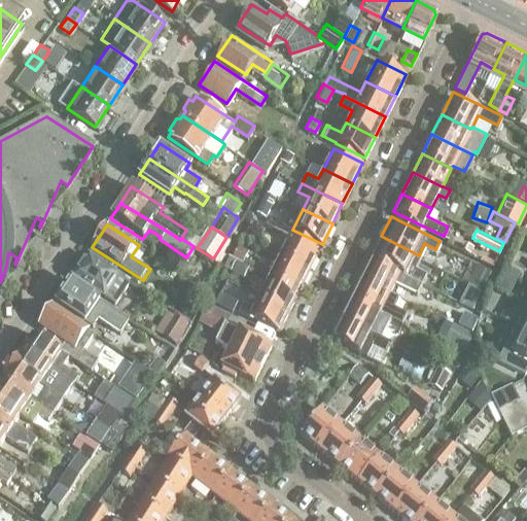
[(290,234),(280,255),(310,270),(319,248),(290,234)]
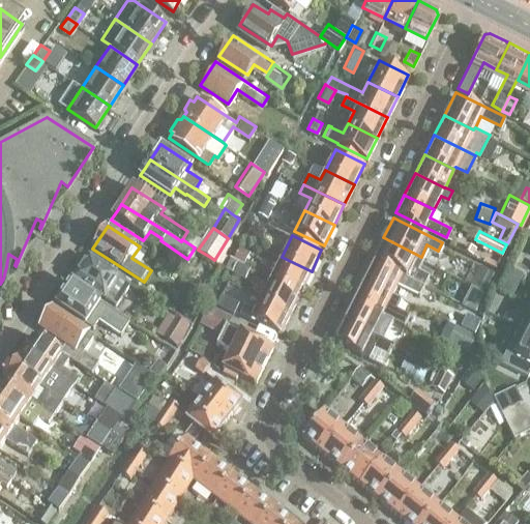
[(422,281),(428,272),(428,271),(416,266),(421,257),(383,237),(374,257),(401,269),(412,275),(422,281)]
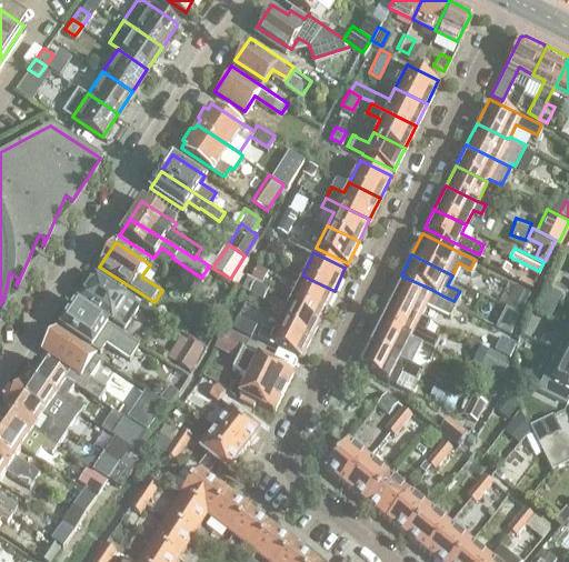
[(80,297),(111,318),(123,327),(139,303),(95,273),(92,278),(89,279),(87,283),(87,285),(80,297)]
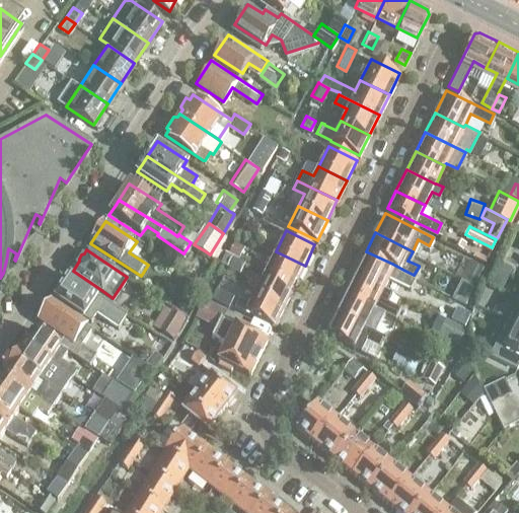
[(474,254),(486,260),(488,255),(476,250),(474,254)]
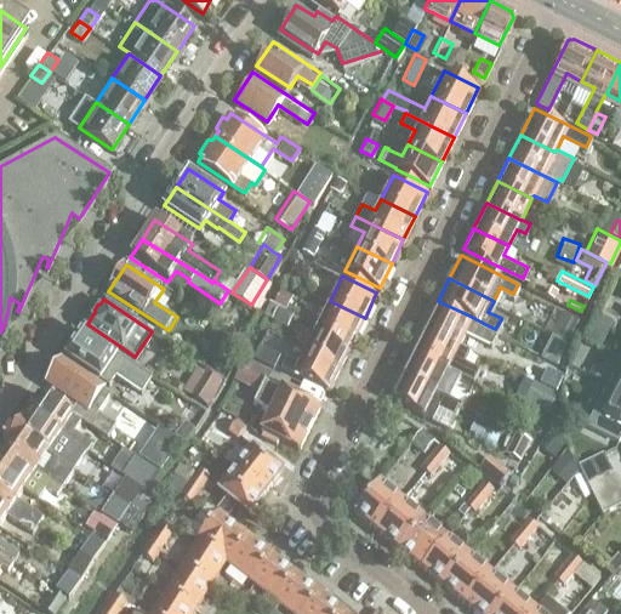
[(600,300),(596,307),(596,308),(614,318),(615,317),(620,319),(620,310),(619,310),(619,308),(600,300)]
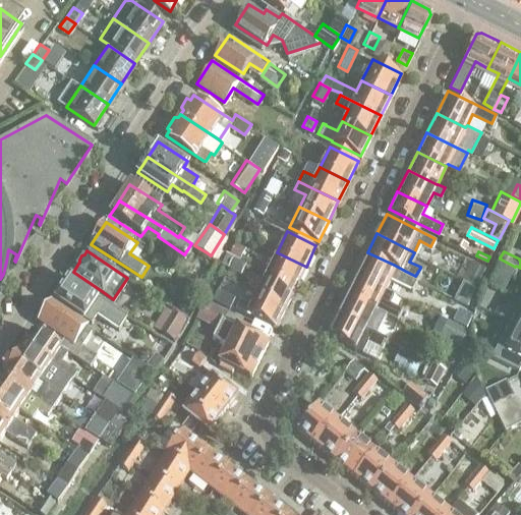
[(232,252),(226,266),(239,272),(246,260),(232,252)]
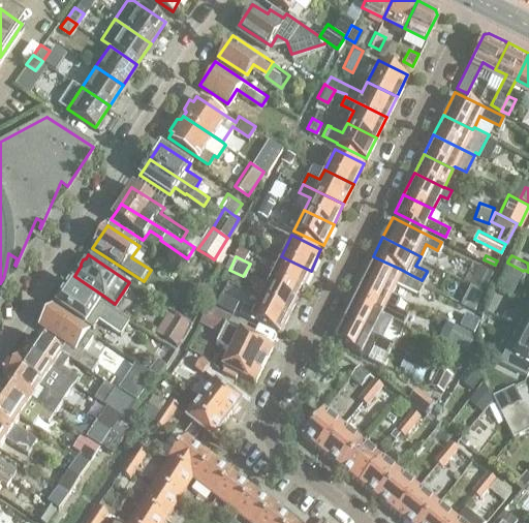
[(281,256),(271,276),(301,290),(311,271),(281,256)]
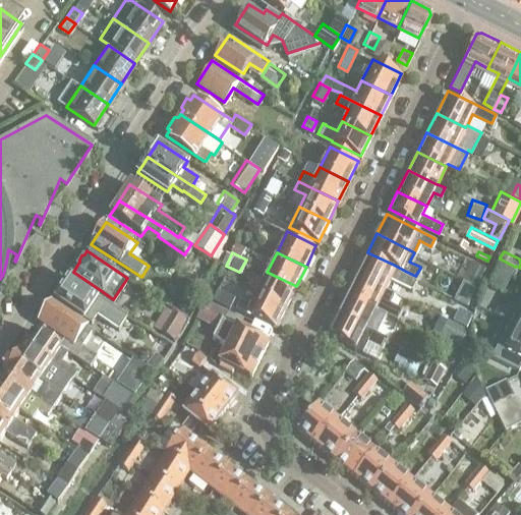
[(367,252),(357,273),(384,286),(389,275),(411,286),(415,276),(405,271),(394,265),(367,252)]
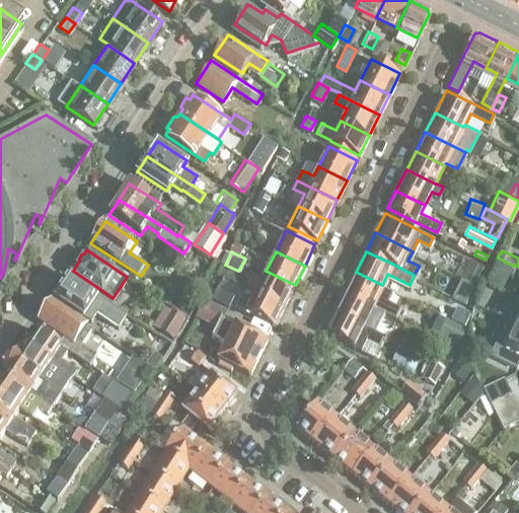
[(470,258),(461,276),(474,283),(484,265),(470,258)]
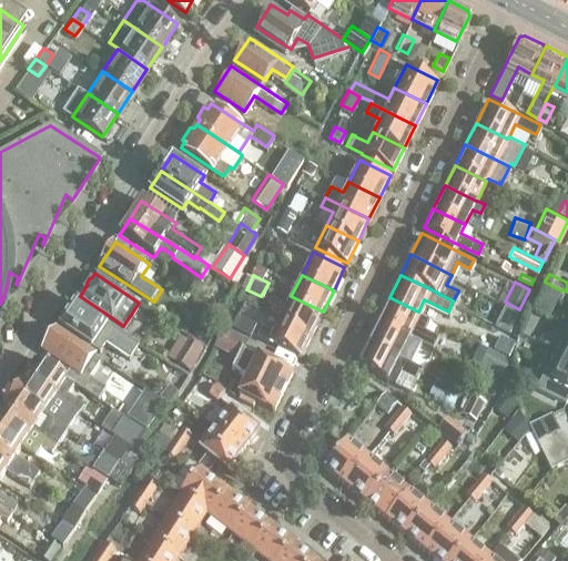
[(567,292),(563,289),(561,291),(558,297),(567,302),(567,292)]
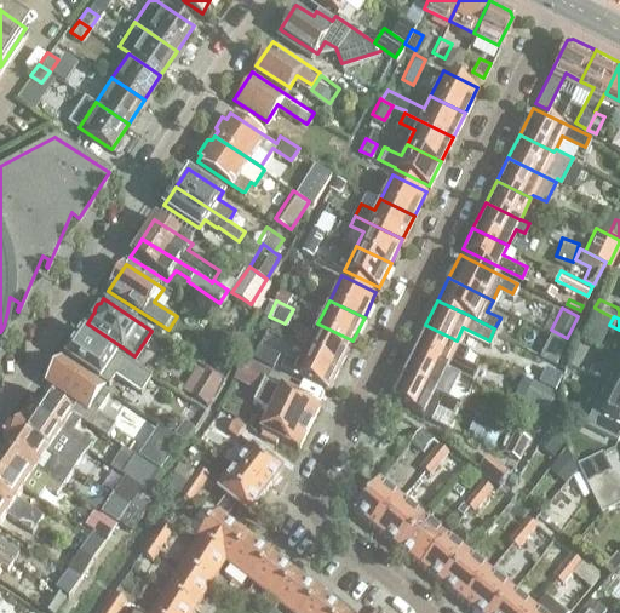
[(317,324),(306,348),(340,365),(352,341),(317,324)]
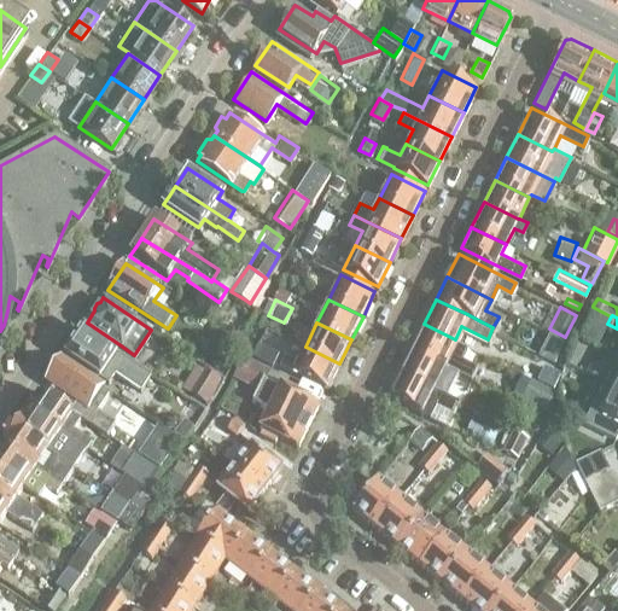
[(424,324),(412,348),(454,368),(455,368),(470,376),(476,364),(449,350),(455,339),(424,324)]
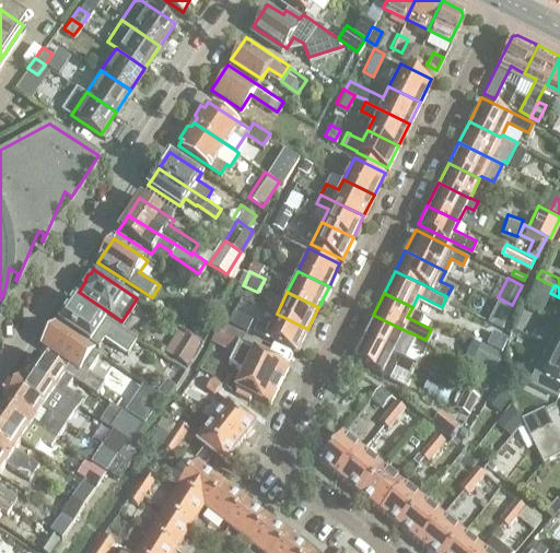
[(67,306),(67,308),(61,317),(97,342),(103,336),(125,351),(136,337),(76,295),(72,301),(70,302),(67,306)]
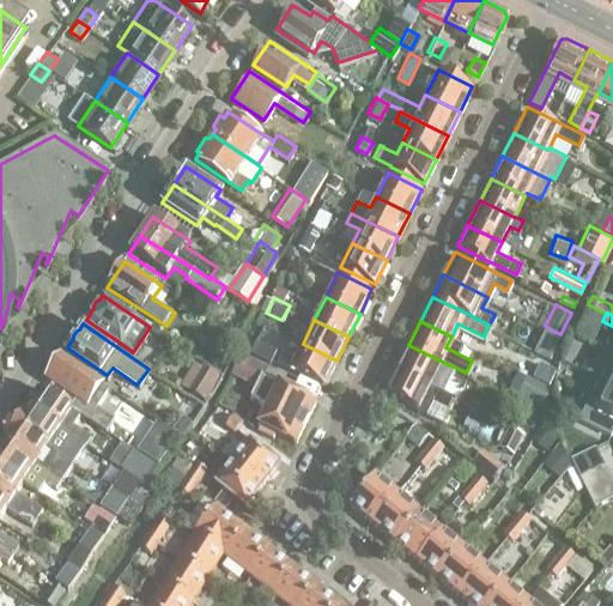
[(550,356),(560,334),(545,326),(534,349),(550,356)]
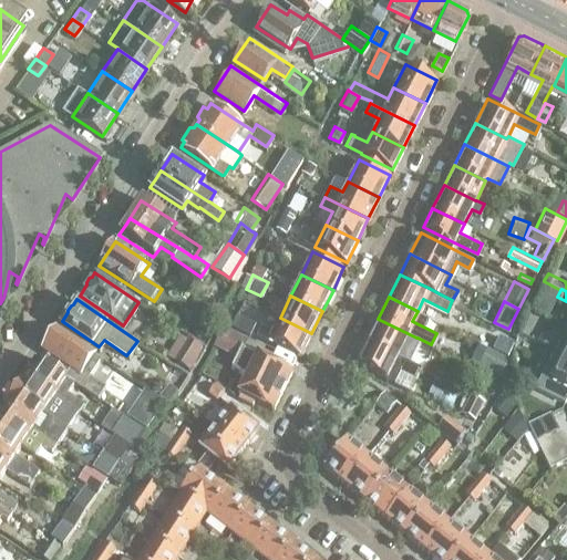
[(250,329),(255,320),(237,311),(233,321),(250,329)]
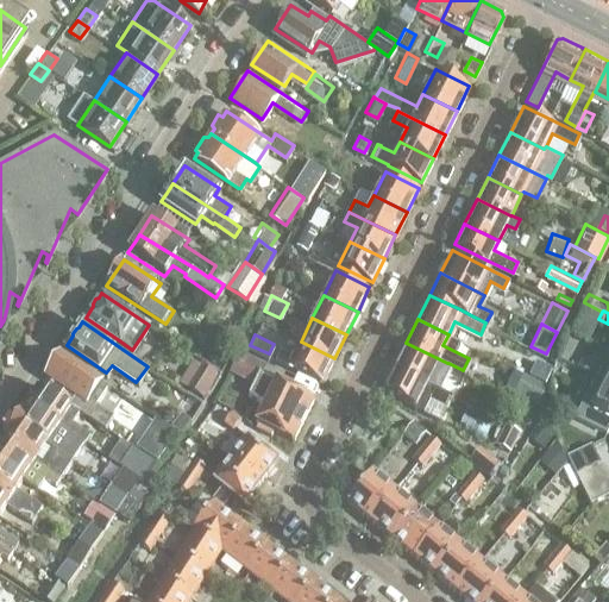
[(301,342),(294,355),(283,349),(277,359),(320,381),(327,382),(327,372),(334,358),(301,342)]
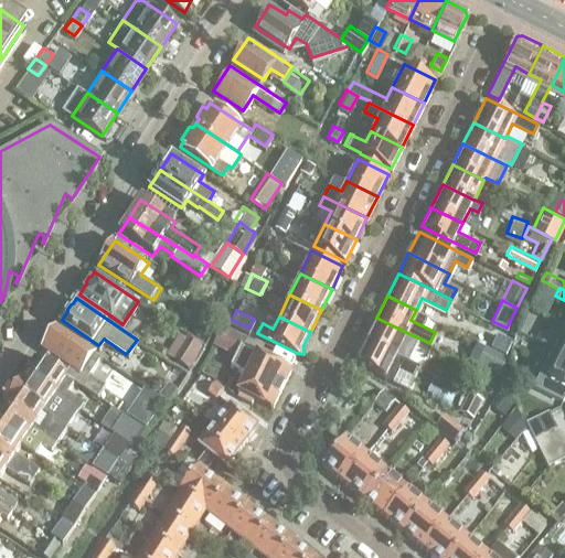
[(376,318),(365,339),(395,353),(395,352),(401,340),(412,345),(415,336),(376,318)]
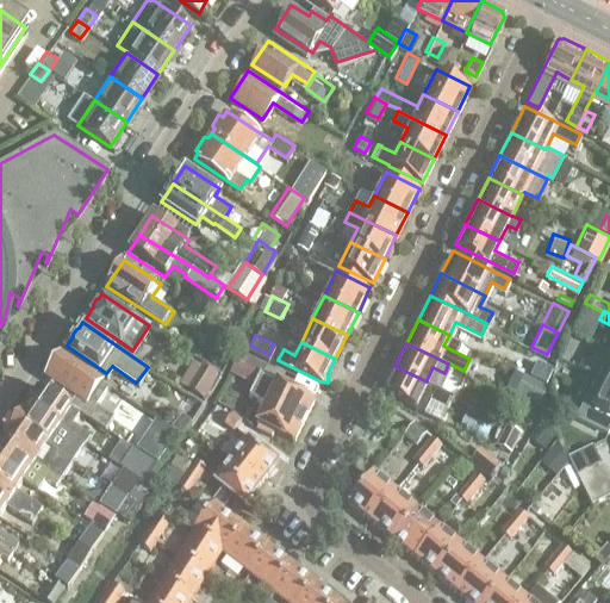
[(69,403),(80,410),(103,426),(111,412),(94,401),(106,383),(62,352),(47,374),(75,395),(69,403)]
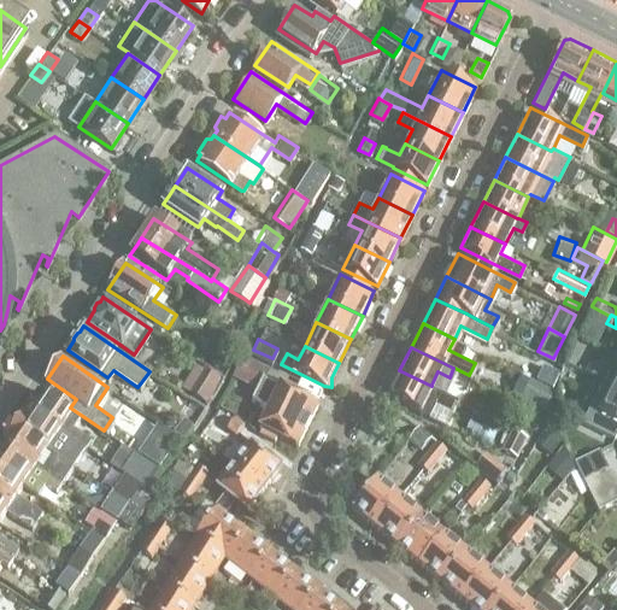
[(616,356),(606,377),(615,382),(616,382),(616,356)]
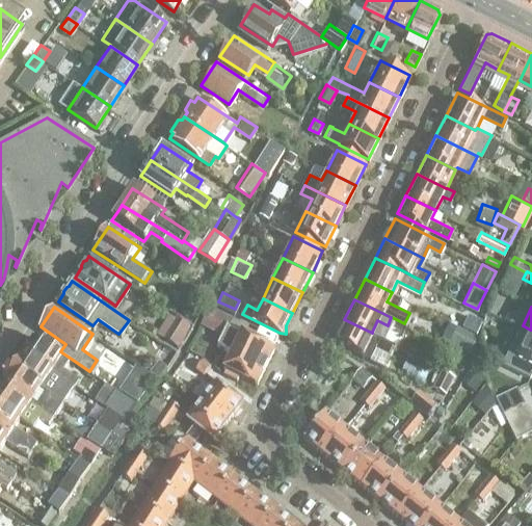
[(519,323),(522,317),(507,310),(504,316),(519,323)]
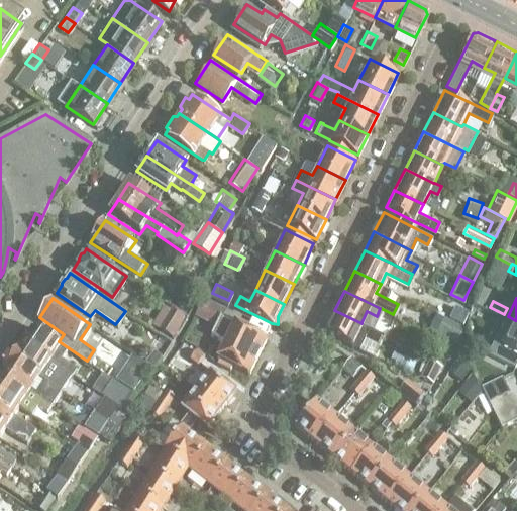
[(185,315),(181,313),(183,309),(173,302),(171,306),(165,302),(152,322),(173,334),(185,315)]
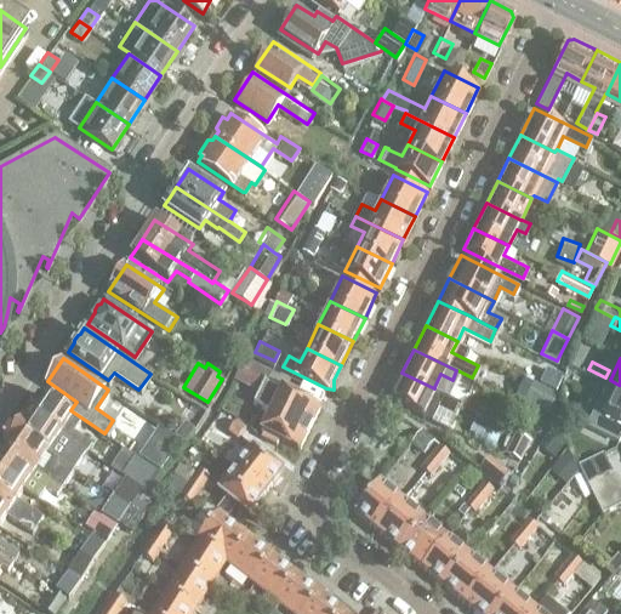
[(546,363),(539,381),(537,381),(554,391),(556,388),(564,371),(546,363)]
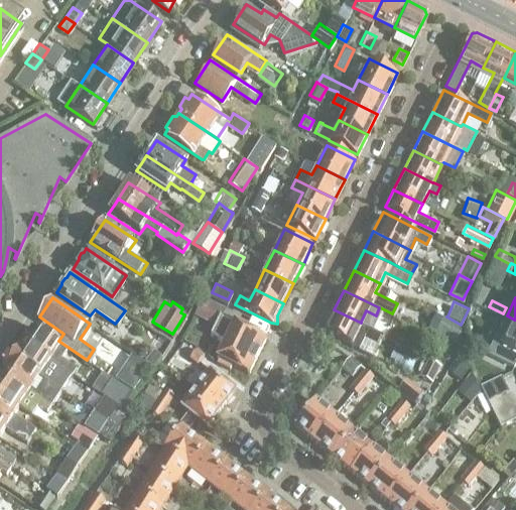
[(218,355),(220,356),(219,360),(231,366),(233,363),(249,372),(269,334),(224,309),(212,332),(226,340),(218,355)]
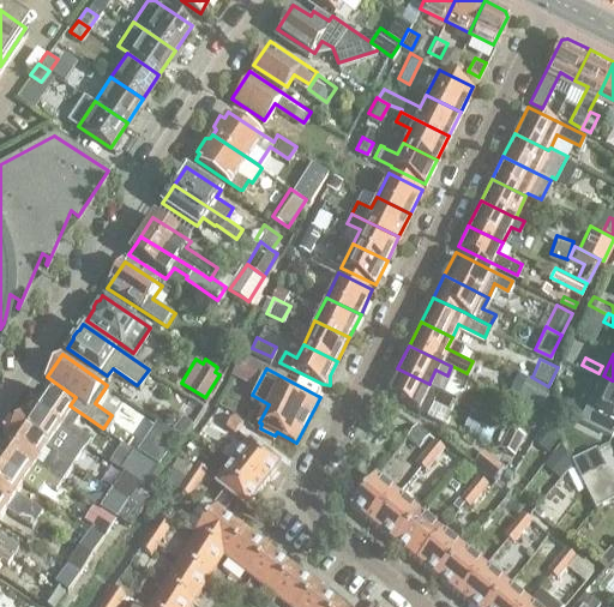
[(386,390),(419,406),(427,410),(432,400),(449,408),(455,395),(429,383),(429,384),(397,368),(386,390)]
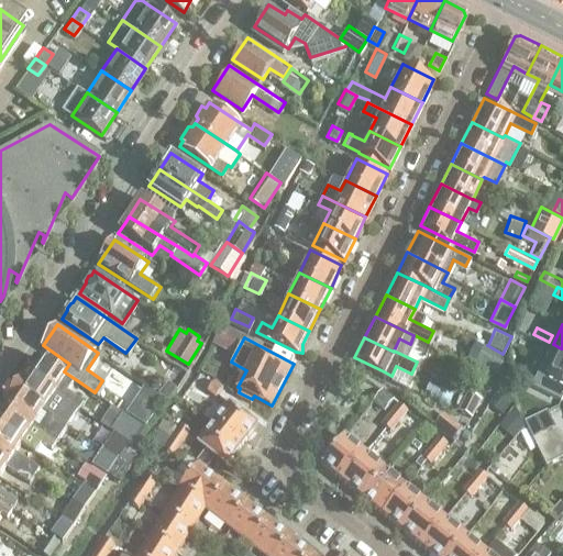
[(213,338),(198,367),(214,376),(230,347),(213,338)]
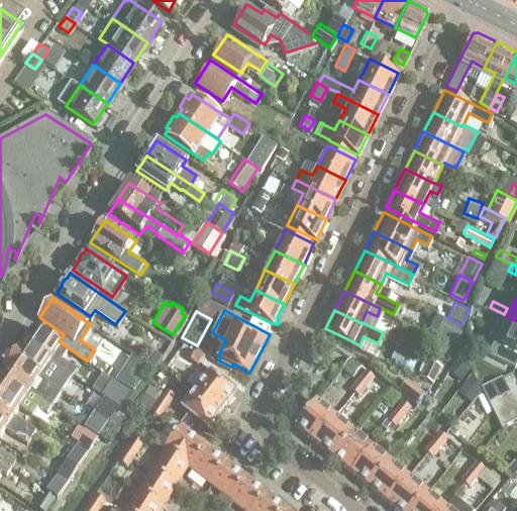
[(464,325),(462,323),(461,325),(447,317),(448,317),(446,316),(439,332),(457,340),(464,325)]
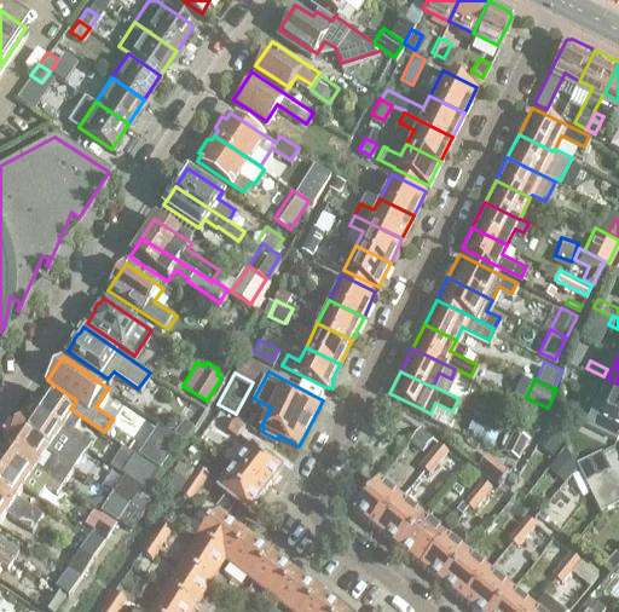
[(618,384),(617,384),(614,390),(603,413),(596,409),(591,417),(608,426),(612,417),(618,421),(618,384)]
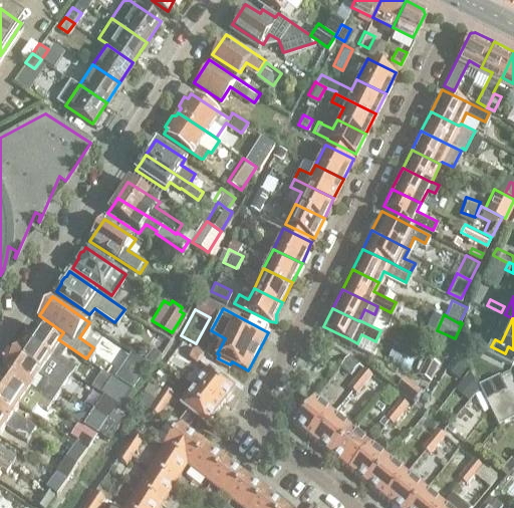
[(61,354),(67,345),(33,322),(23,338),(71,371),(75,364),(61,354)]
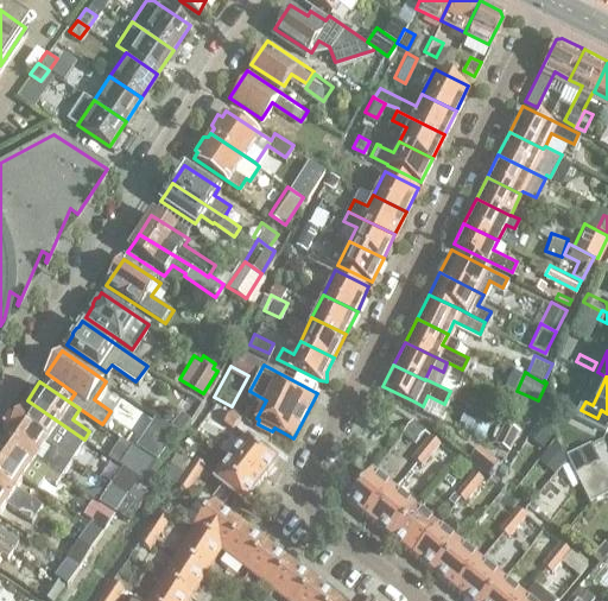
[(112,405),(138,423),(149,406),(122,390),(112,405)]
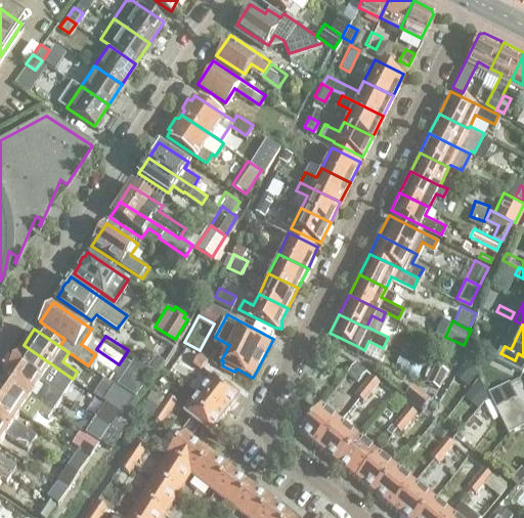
[(40,380),(41,379),(46,371),(68,385),(73,379),(24,345),(13,360),(40,380)]
